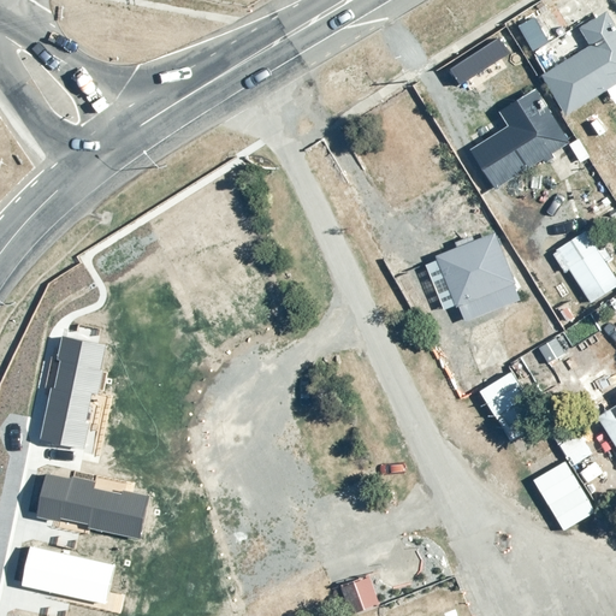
[(593,45),(545,73),(569,113),(609,89),(615,99),(615,18),(610,10),(582,27),(593,45)]
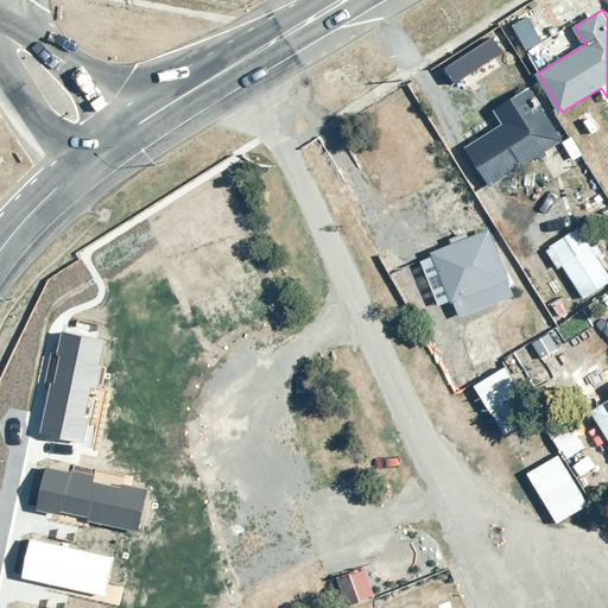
[(507,124),(469,149),(493,185),(539,156),(543,162),(552,154),(550,151),(565,141),(532,89),(499,111),(507,124)]
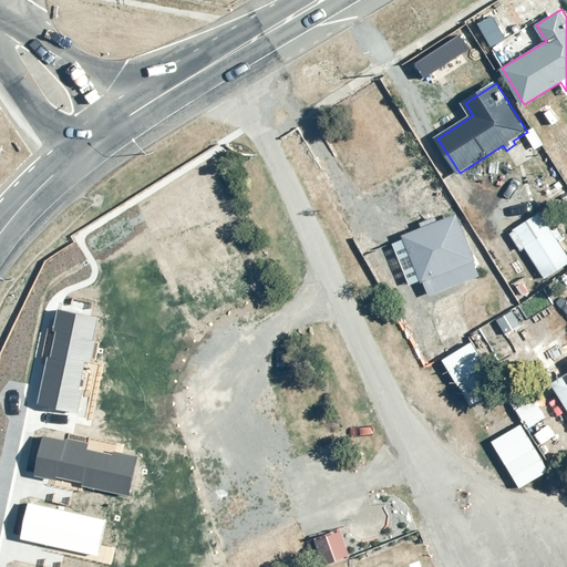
[(457,212),(403,235),(423,282),(425,282),(431,296),(482,275),(476,261),(477,260),(457,212)]
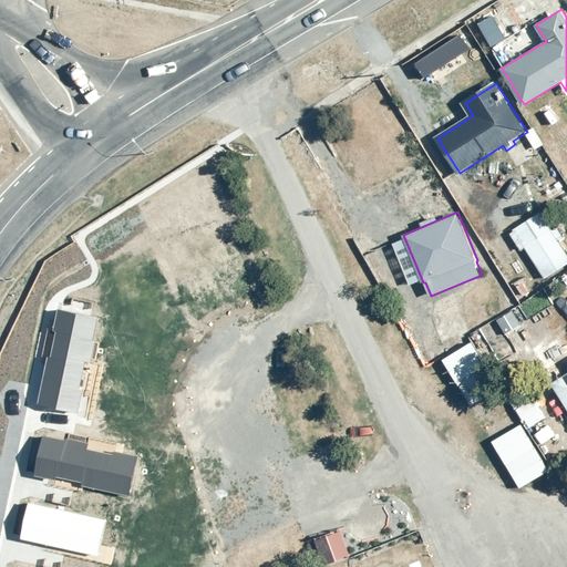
[(566,250),(542,212),(511,233),(522,251),(527,248),(548,279),(566,266),(566,250)]
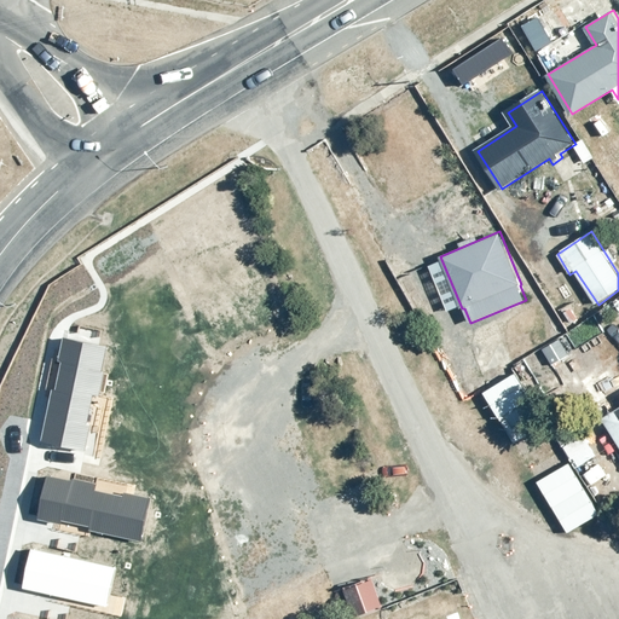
[(105,346),(63,337),(58,362),(61,363),(55,391),(51,389),(40,440),(85,451),(90,426),(86,424),(91,394),(99,395),(103,372),(100,371),(105,346)]
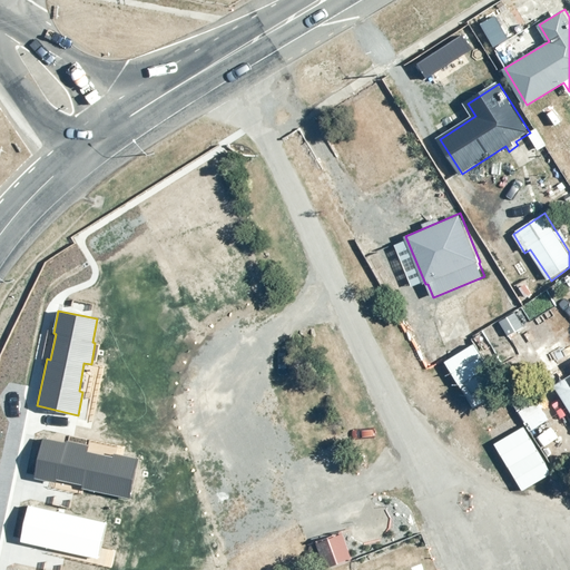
[(472,344),(443,363),(472,410),(502,392),(472,344)]
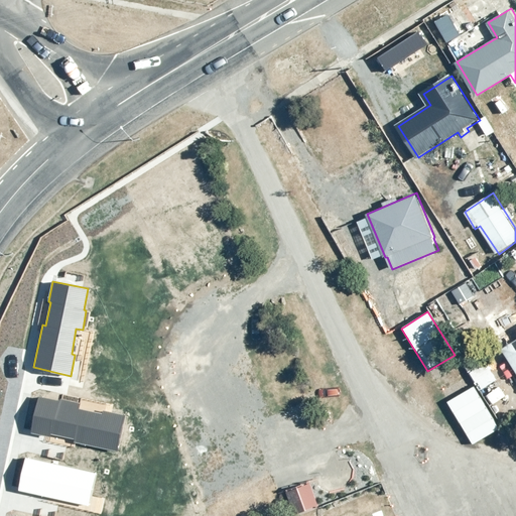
[(515,341),(504,348),(515,367),(515,341)]
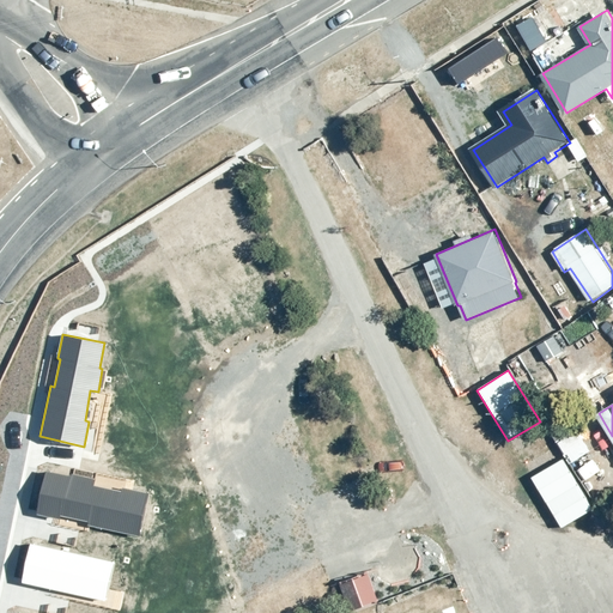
[(564,457),(530,477),(562,529),(594,510),(564,457)]
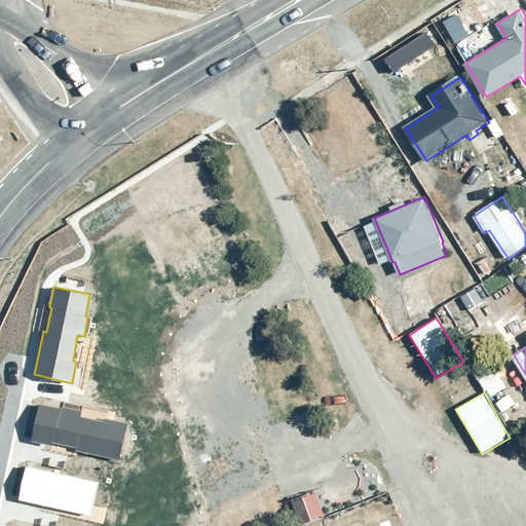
[(61,409),(39,405),(31,442),(51,445),(52,443),(76,448),(75,451),(121,460),(128,424),(105,419),(104,421),(80,417),(81,411),(62,406),(61,409)]
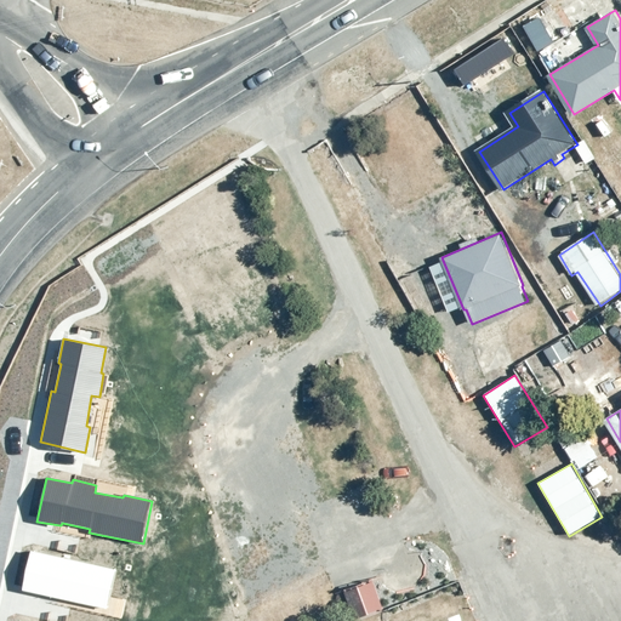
[(115,570),(30,551),(22,591),(107,609),(115,570)]
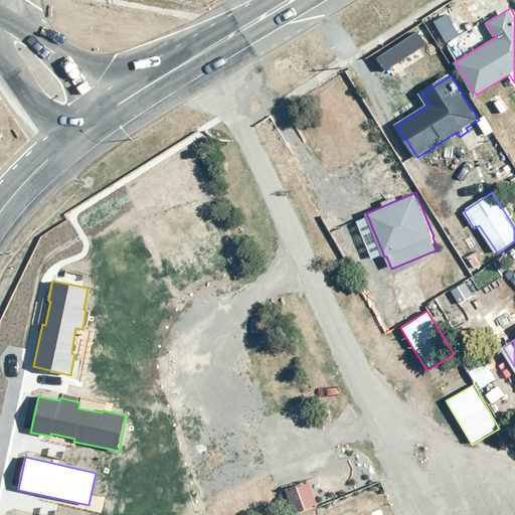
[(300,486),(287,491),(296,514),(308,509),(320,505),(312,482),(300,486)]
